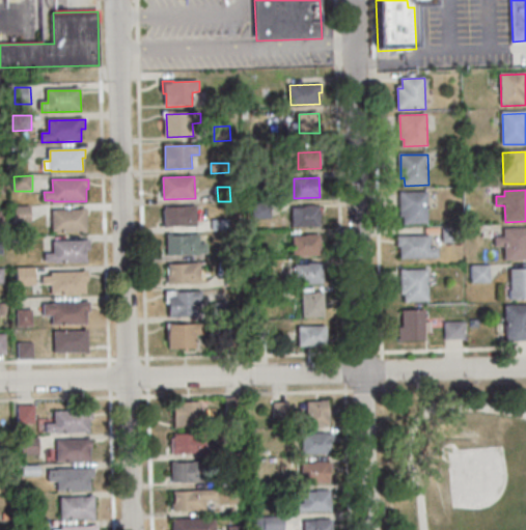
[(402,193),(430,192),(431,224),(407,224),(406,216),(403,216),(402,193)]
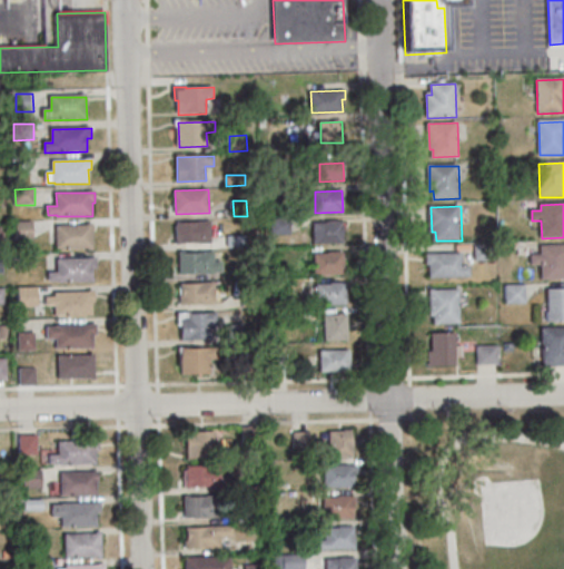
[(292,234),(273,235),(273,218),(290,218),(292,234)]
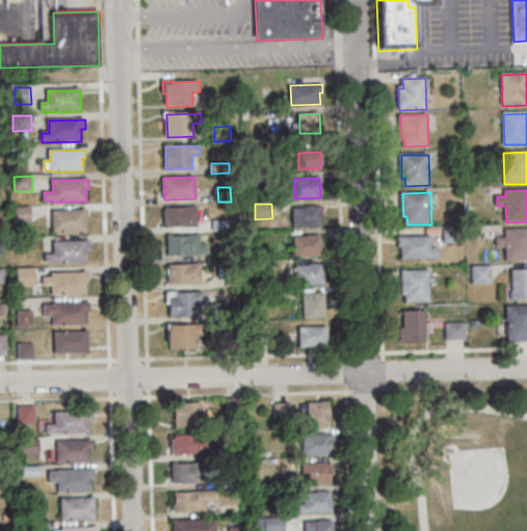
[(31,223),(15,223),(15,208),(31,207),(31,223)]
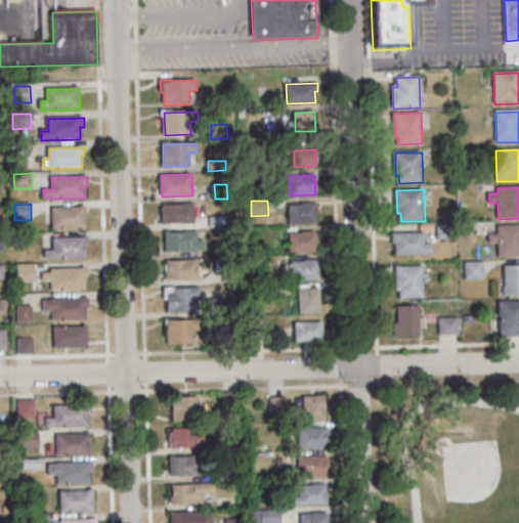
[(164,205),(195,204),(196,223),(164,224),(164,209),(164,208),(164,205)]
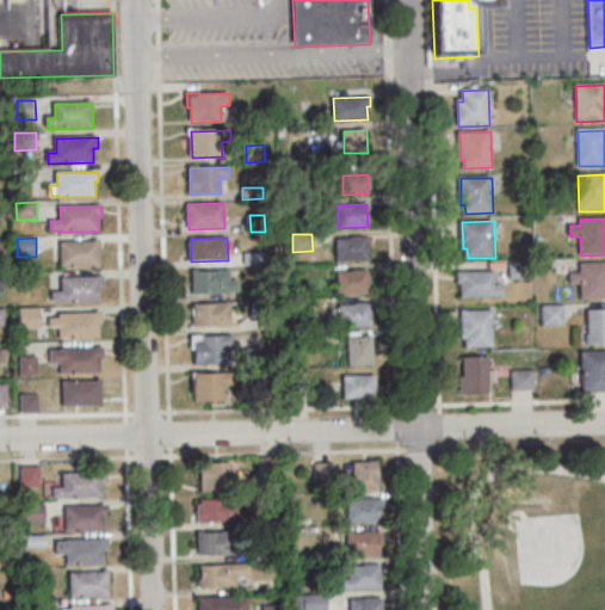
[(339,262),(338,239),(368,238),(369,260),(339,262)]
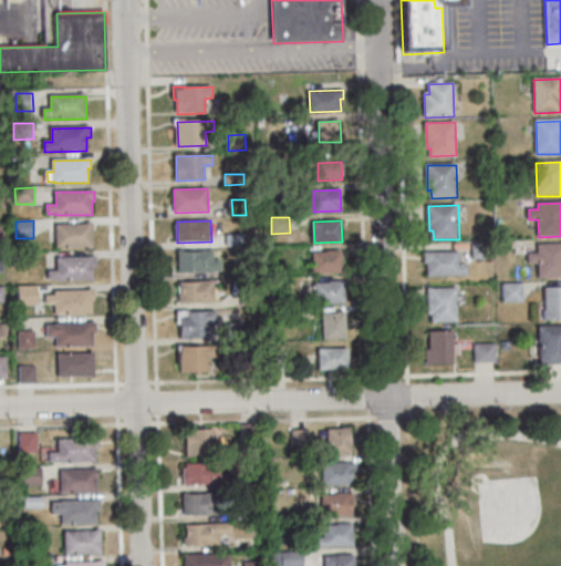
[(58,249),(56,225),(93,225),(94,248),(58,249)]
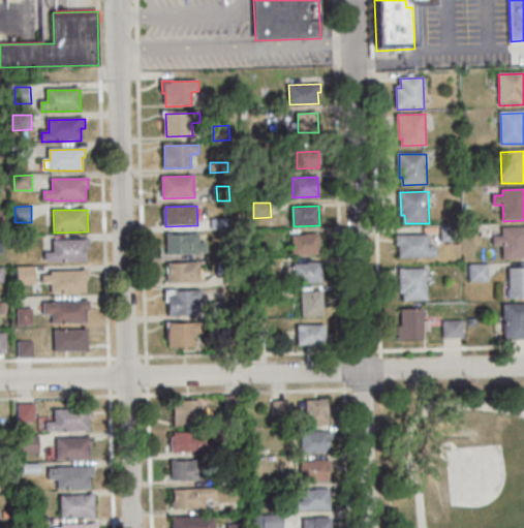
[(213,219),(230,218),(230,228),(214,229),(213,219)]
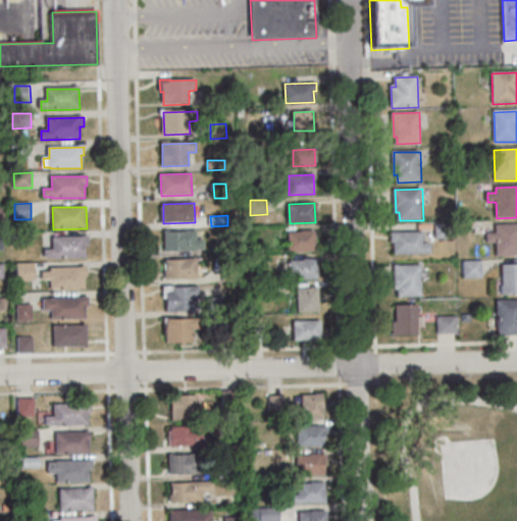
[(455,239),(437,240),(437,225),(454,224),(455,239)]
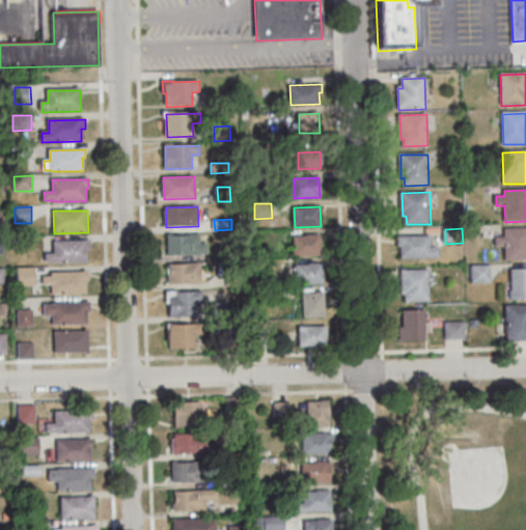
[(525,260),(506,261),(506,247),(498,247),(498,240),(506,239),(505,230),(525,229),(525,260)]
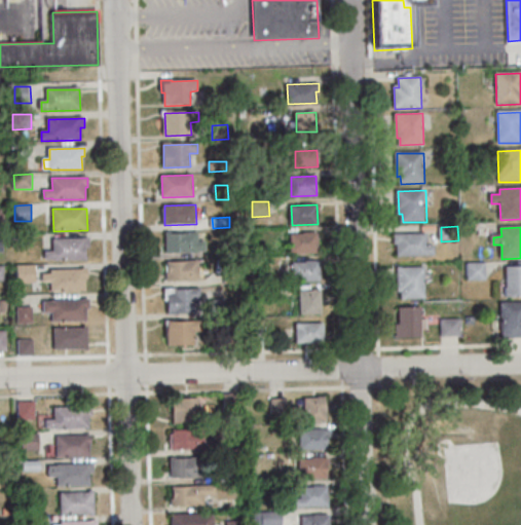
[(198,232),(198,241),(206,241),(207,251),(168,253),(166,233),(198,232)]
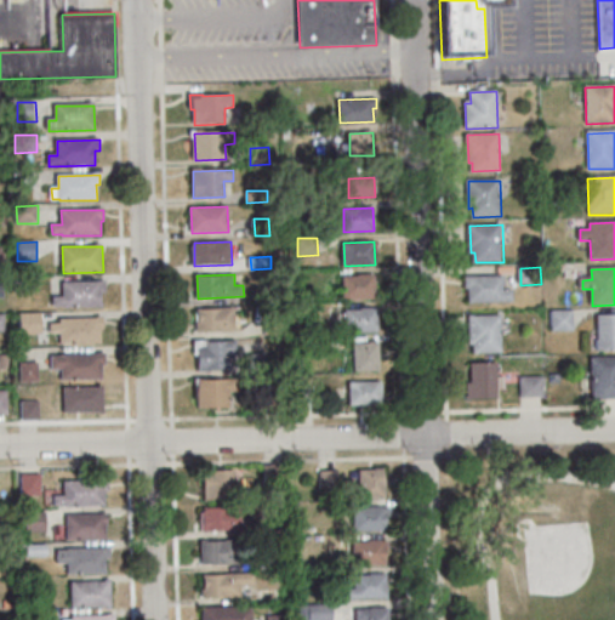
[(345,300),(343,277),(376,276),(377,299),(345,300)]
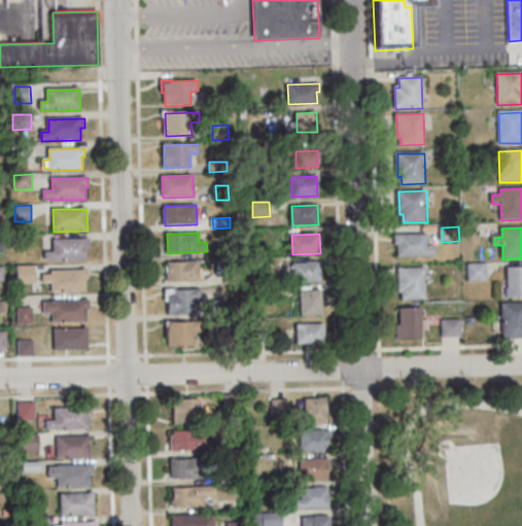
[(397,235),(429,234),(429,248),(438,247),(438,256),(401,257),(399,244),(397,245),(397,235)]
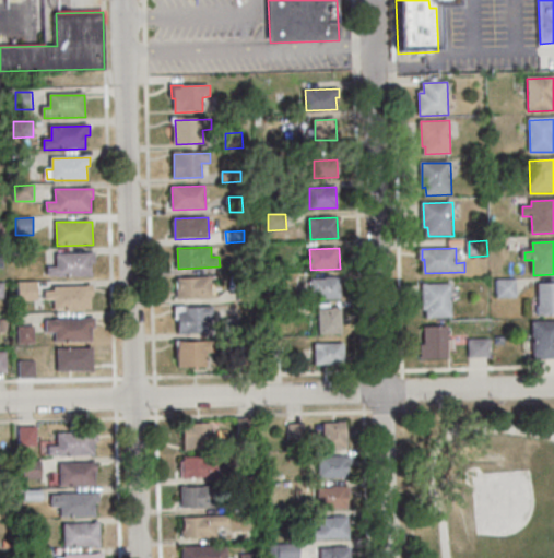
[(95,253),(96,264),(91,264),(91,277),(57,277),(57,276),(48,276),(48,268),(57,268),(57,254),(95,253)]
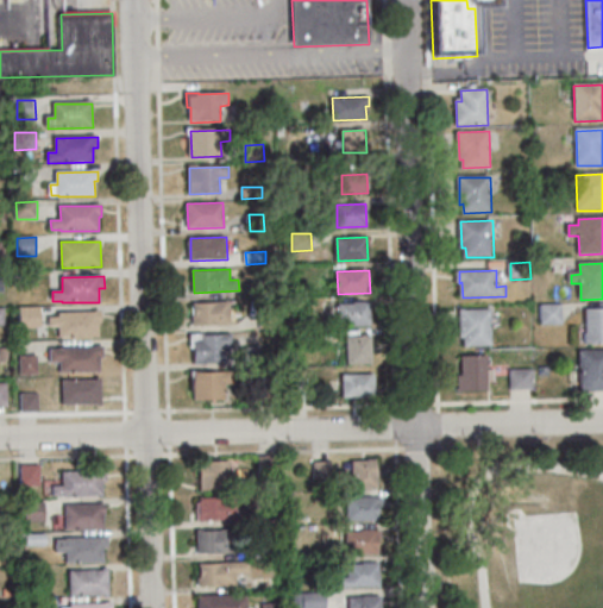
[(195,305),(231,302),(232,325),(195,326),(195,305)]
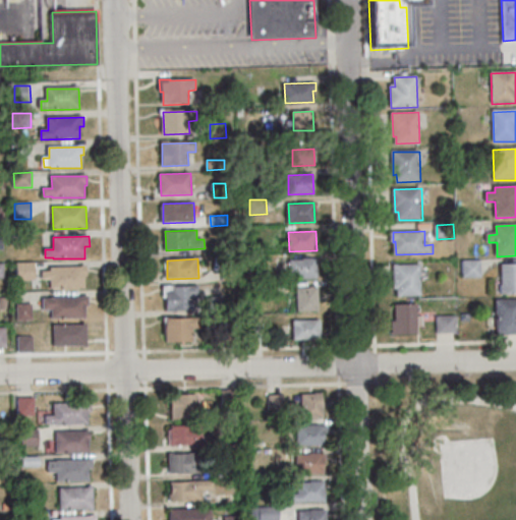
[(319,278),(292,279),(291,262),(318,261),(319,278)]
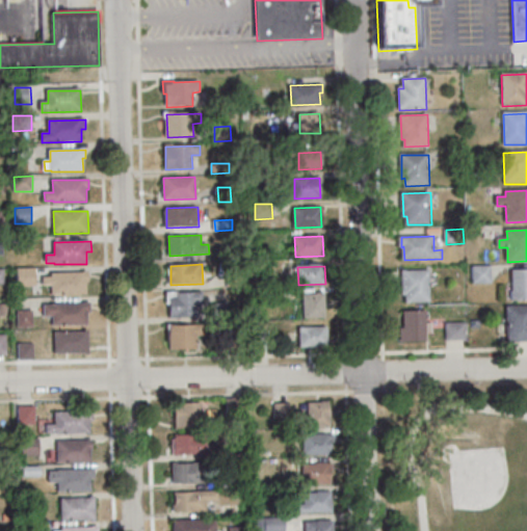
[(493,284),(475,284),(475,267),(492,267),(493,284)]
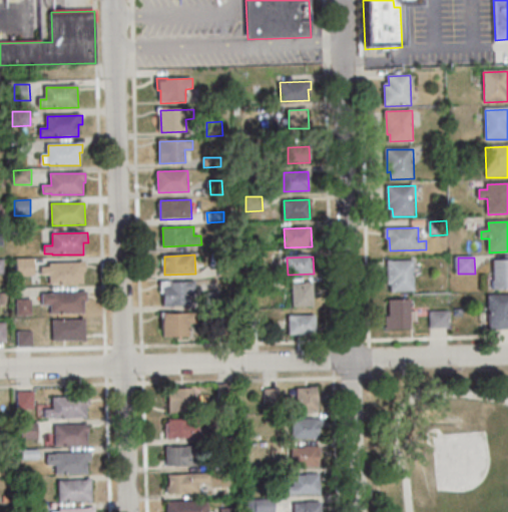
[(35,260),(35,277),(17,277),(16,260),(35,260)]
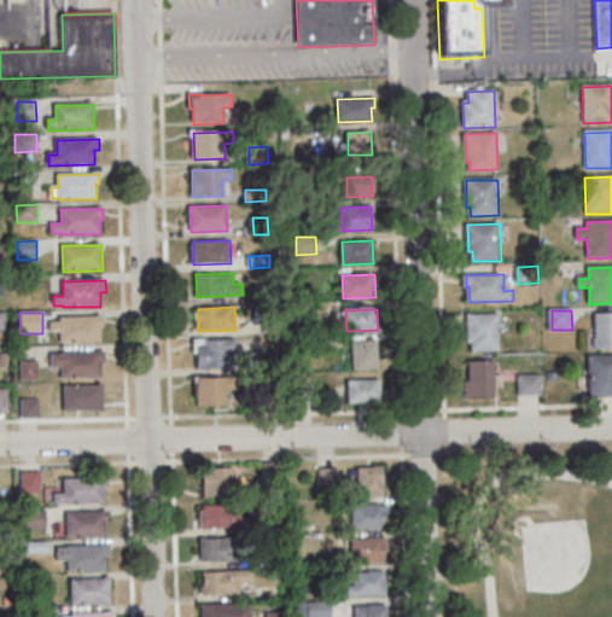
[(468,315),(501,314),(501,350),(474,351),(473,343),(470,343),(468,315)]
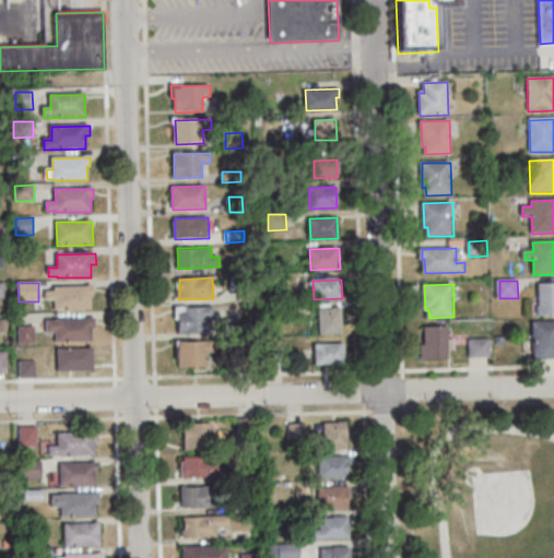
[(553,317),(541,317),(540,285),(553,284),(553,317)]
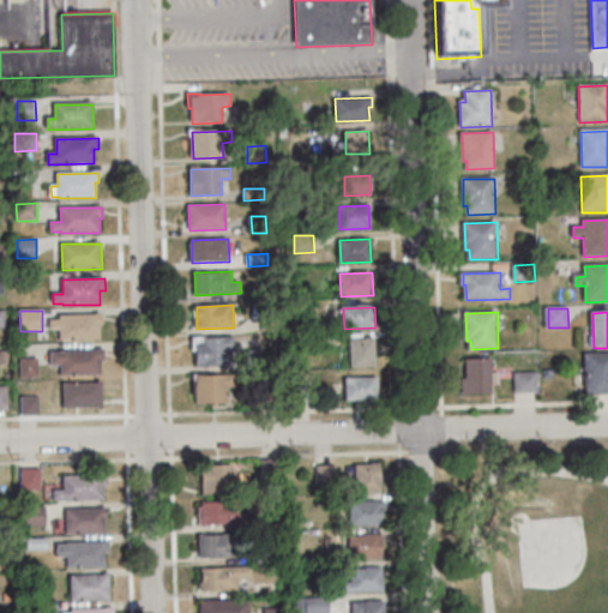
[(102,316),(102,325),(100,325),(100,340),(60,340),(60,329),(49,330),(49,320),(60,320),(60,317),(102,316)]
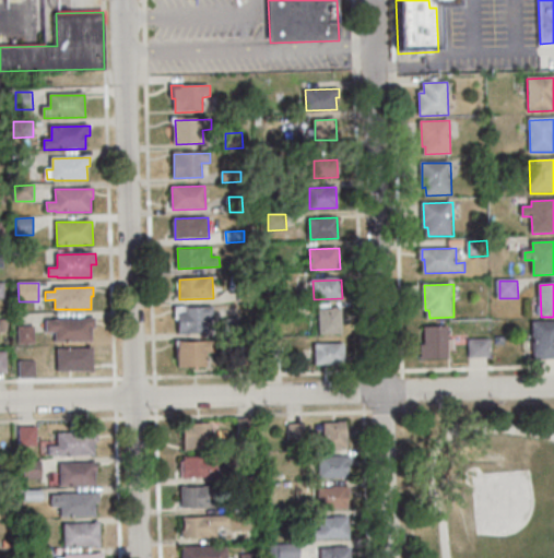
[(213,307),(214,318),(207,318),(207,333),(180,334),(179,315),(187,315),(186,308),(213,307)]
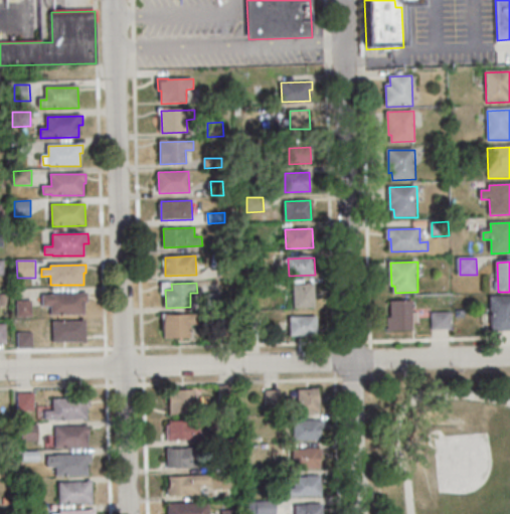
[(295,286),(315,285),(316,307),(296,307),(295,286)]
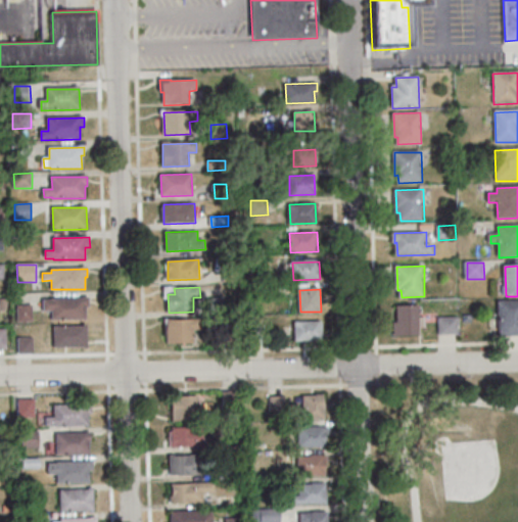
[(89,299),(89,307),(86,307),(86,319),(52,320),(52,312),(44,312),(44,300),(89,299)]
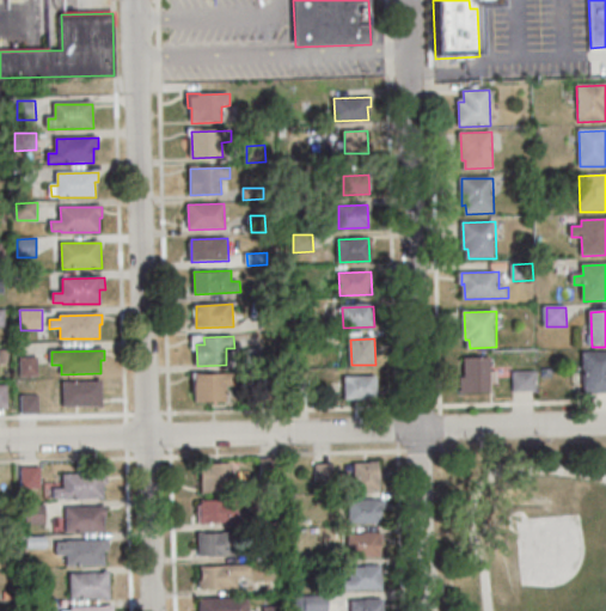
[(244,350),(263,350),(264,366),(245,367),(244,350)]
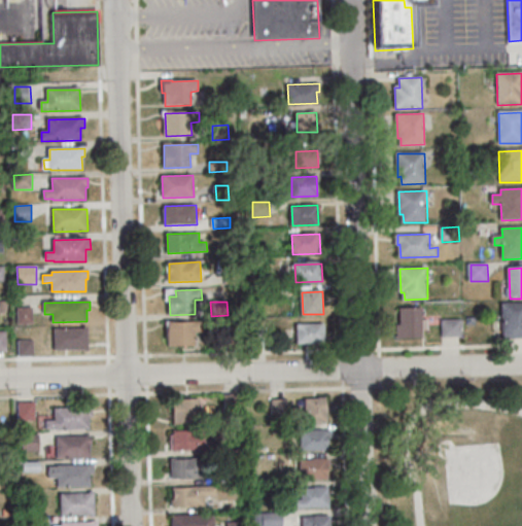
[(521,339),(503,340),(502,305),(521,304),(521,339)]
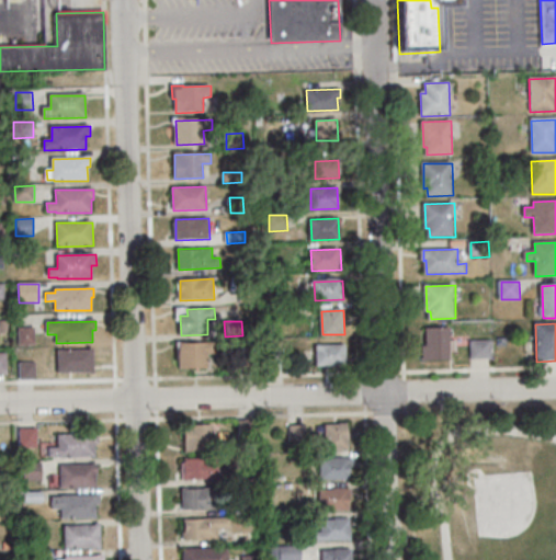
[(19,329),(35,329),(36,345),(20,345),(19,329)]
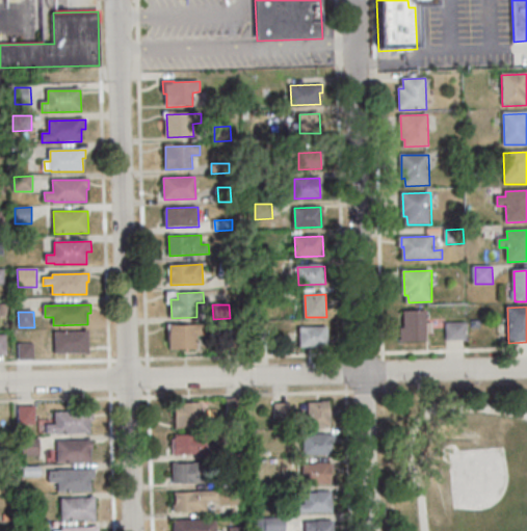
[(427,312),(428,342),(403,343),(403,329),(406,329),(405,312),(427,312)]
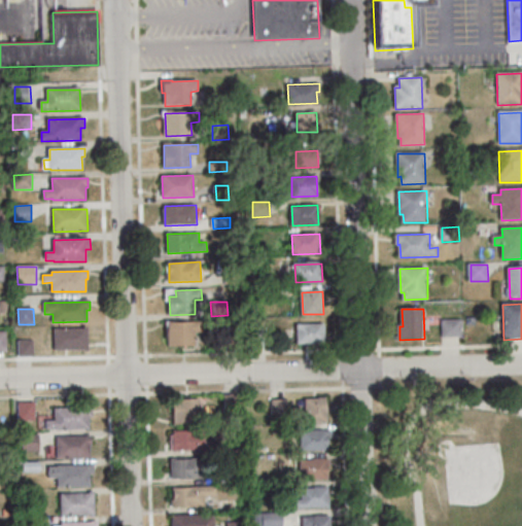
[(445,338),(444,321),(462,321),(462,338),(445,338)]
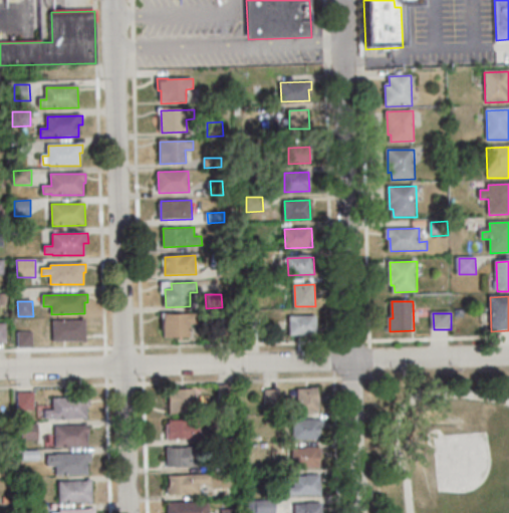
[(197,314),(198,324),(190,325),(191,336),(165,337),(165,315),(197,314)]
